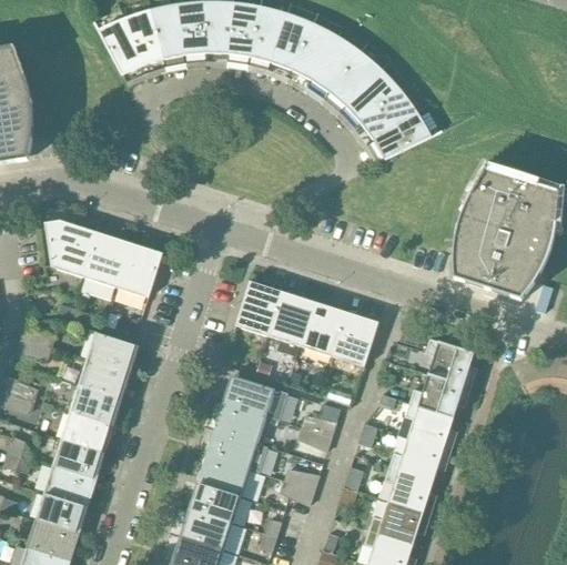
[(206,52),(204,0),(195,1),(189,1),(176,3),(184,54),(206,52)]
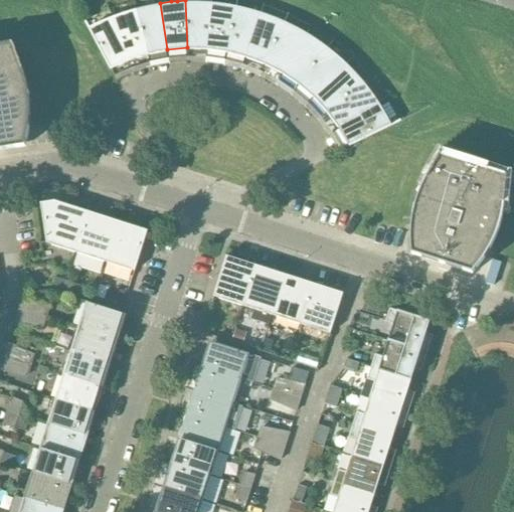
[(187,47),(206,48),(210,1),(201,0),(195,0),(185,0),(187,47)]
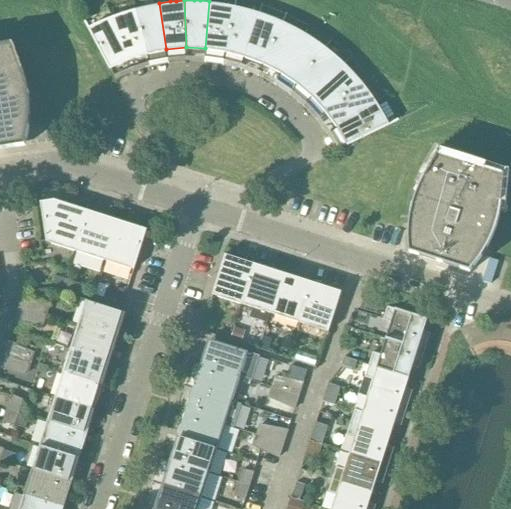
[(225,50),(234,4),(223,3),(218,2),(209,1),(205,48),(225,50)]
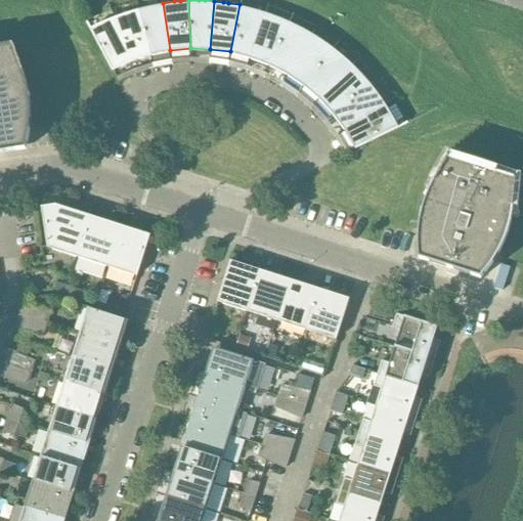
[(150,54),(170,50),(163,3),(156,4),(150,5),(138,8),(150,54)]
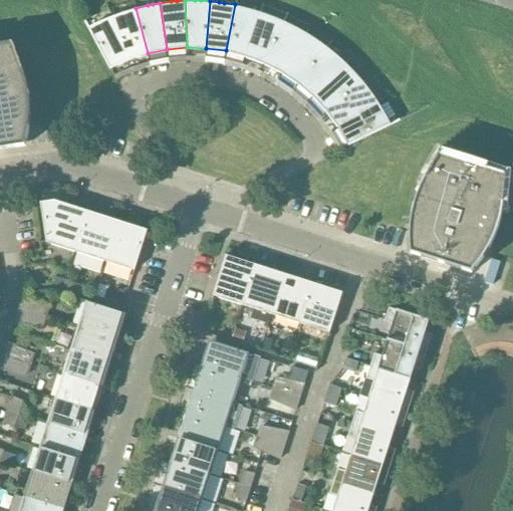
[(245,55),(259,11),(248,7),(242,6),(235,4),(226,50),(245,55)]
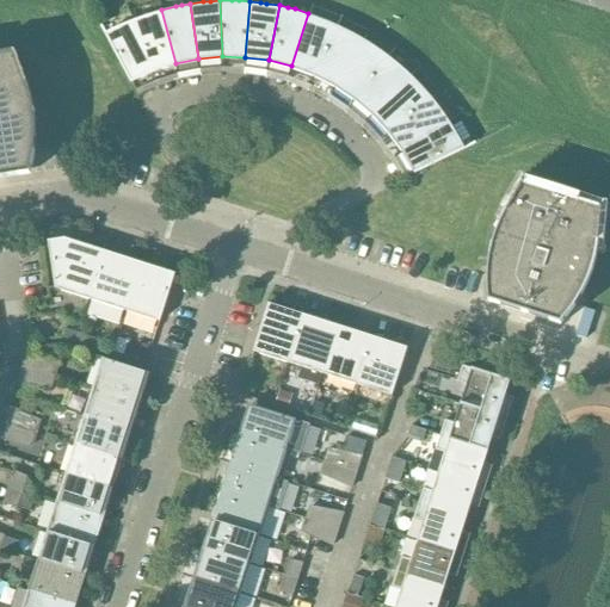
[(161,10),(153,12),(141,16),(133,18),(153,70),(176,63),(161,10)]
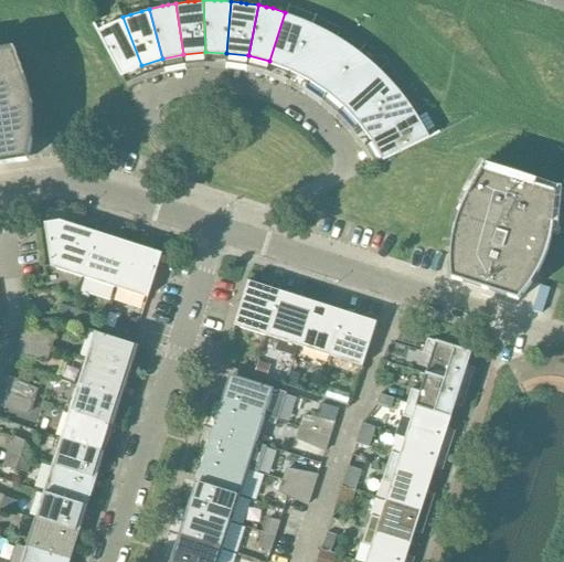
[(269,61),(289,69),(311,22),(301,18),(295,16),(285,12),(269,61)]
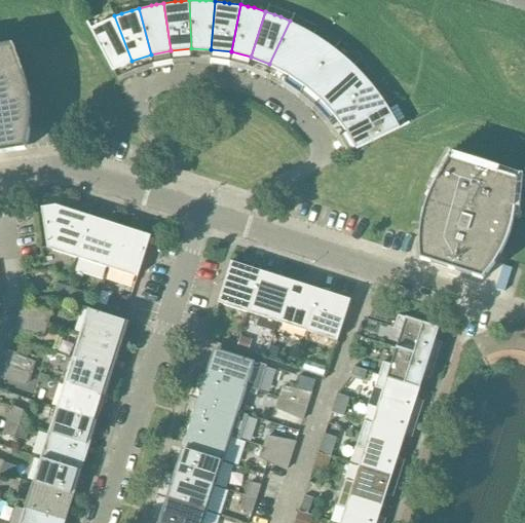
[(112,69),(132,61),(114,15),(104,20),(99,23),(89,27),(112,69)]
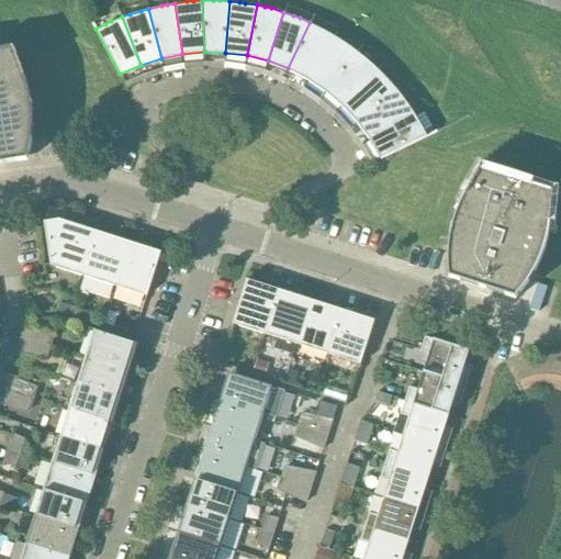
[(307,78),(334,34),(323,29),(317,25),(310,22),(288,68),(307,78)]
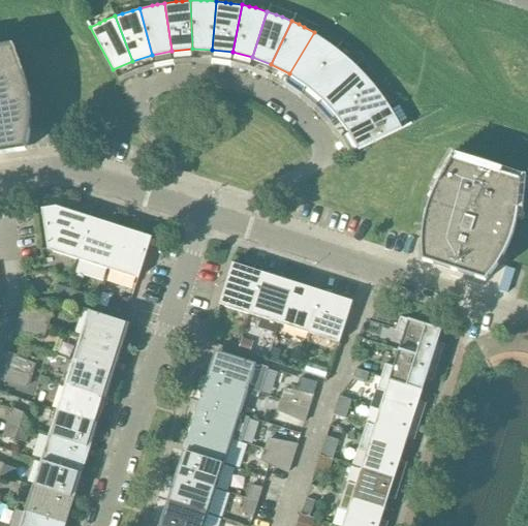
[(289,73),(306,85),(335,47),(325,39),(320,36),(314,32),(289,73)]
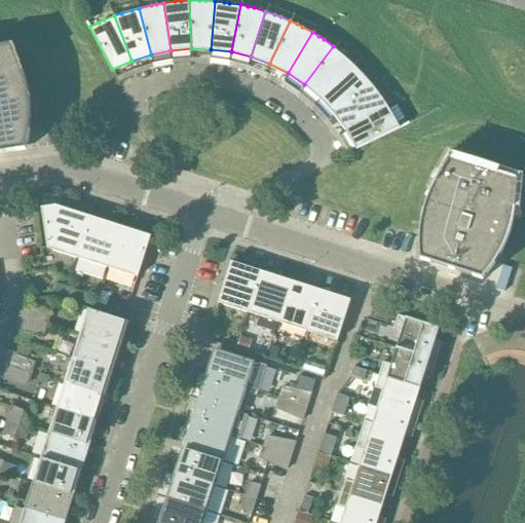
[(12,42),(0,43),(0,151),(26,147),(28,139),(29,134),(30,125),(31,120),(31,116),(31,107),(30,99),(29,89),(28,85),(27,81),(25,72),(12,42)]
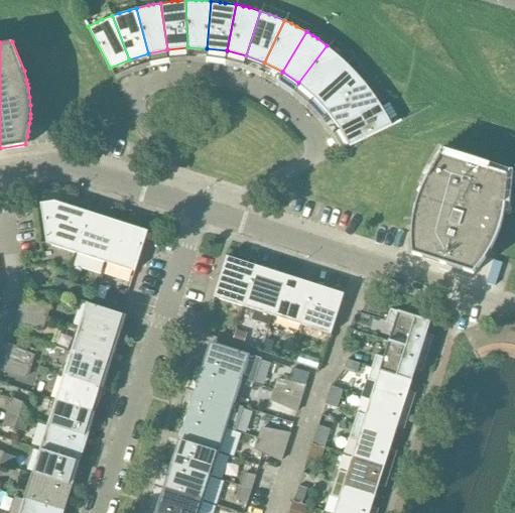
[(313,96),(346,61),(341,56),(337,53),(327,45),(298,83),(313,96)]
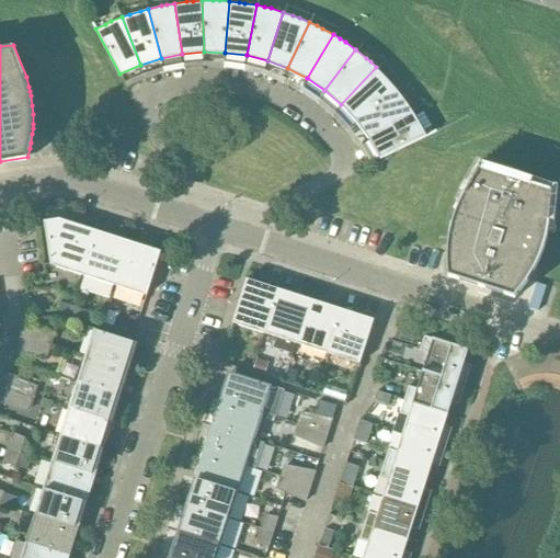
[(395,88),(393,86),(389,80),(385,76),(376,67),(341,104),(355,121),(395,88)]
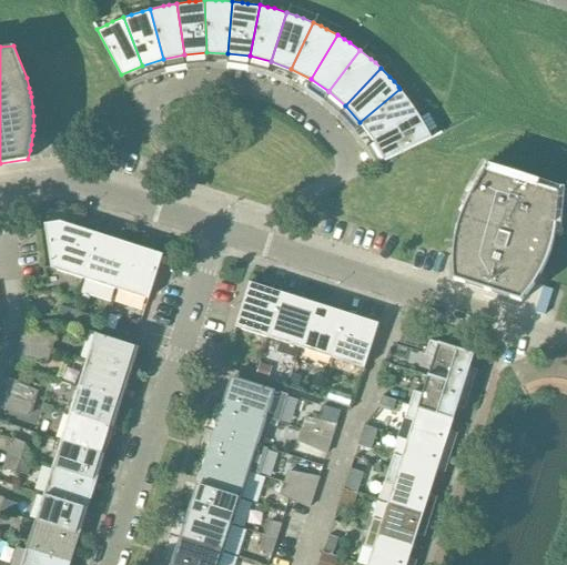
[(373,139),(416,111),(411,102),(406,97),(400,89),(360,122),(373,139)]
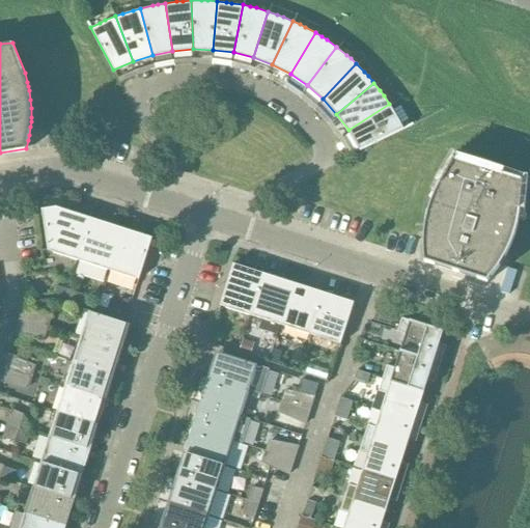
[(359,148),(402,127),(397,116),(394,111),(389,104),(349,130),(359,148)]
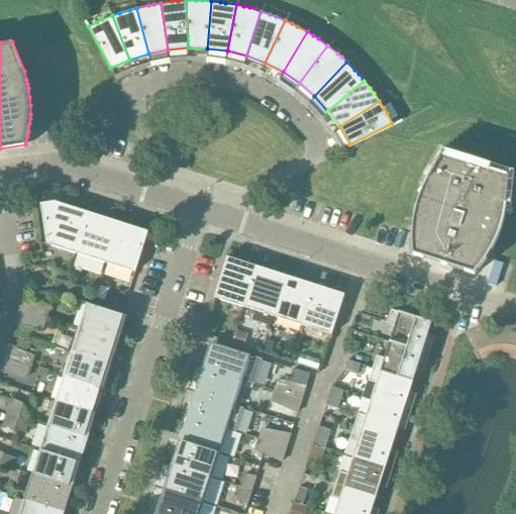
[(509,174),(475,163),(441,152),(428,177),(426,181),(422,189),(419,197),(416,205),(414,214),(413,218),(413,223),(412,231),(412,236),(412,240),(412,245),(413,252),(474,272),(477,269),(480,266),(482,262),(487,254),(490,250),(492,246),(496,238),(499,230),(501,226),(502,222),(503,218),(505,209),(506,201),(509,174)]
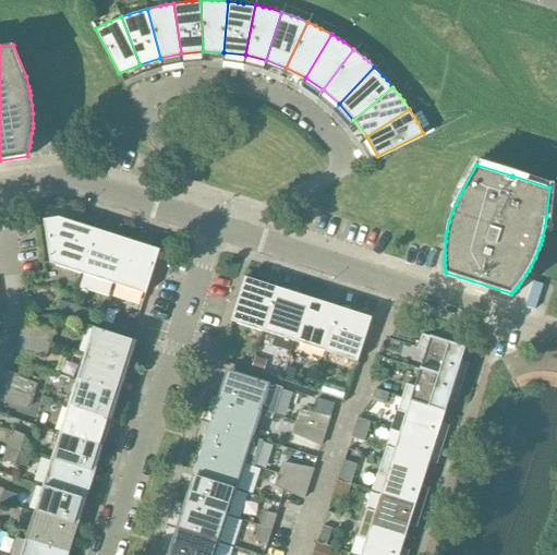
[(82,272),(96,228),(58,215),(44,217),(50,261),(82,272)]
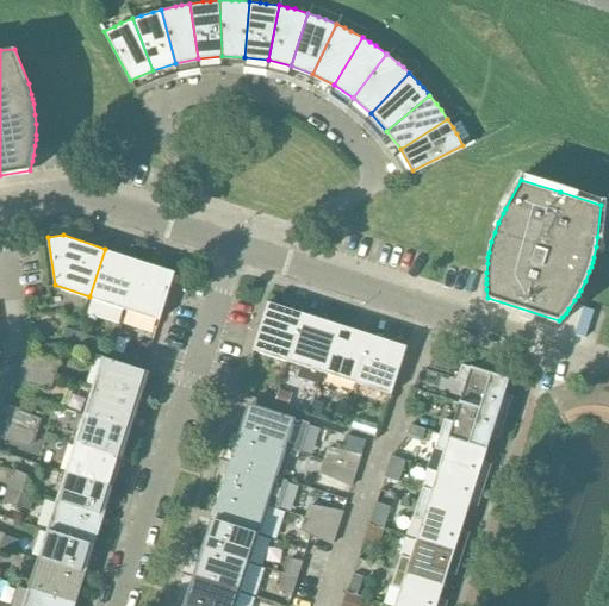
[(138,260),(105,249),(89,297),(124,307),(138,260)]
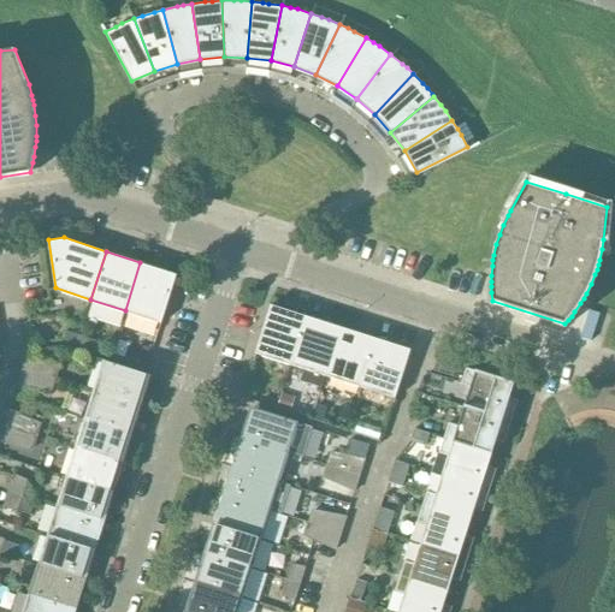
[(160,321),(176,273),(140,262),(125,310),(160,321)]
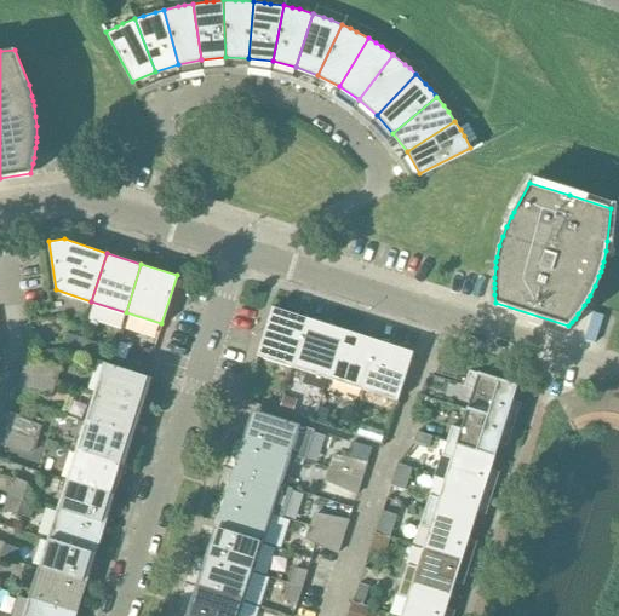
[(271,305),(256,353),(292,364),(308,316),(271,305)]
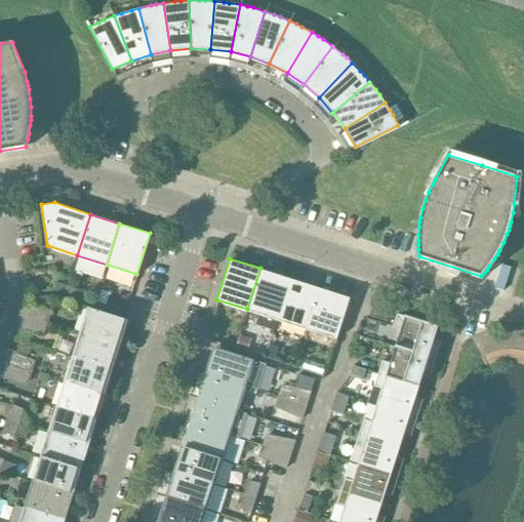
[(273,329),(276,319),(289,278),(260,268),(247,309),(257,313),(254,323),(273,329)]
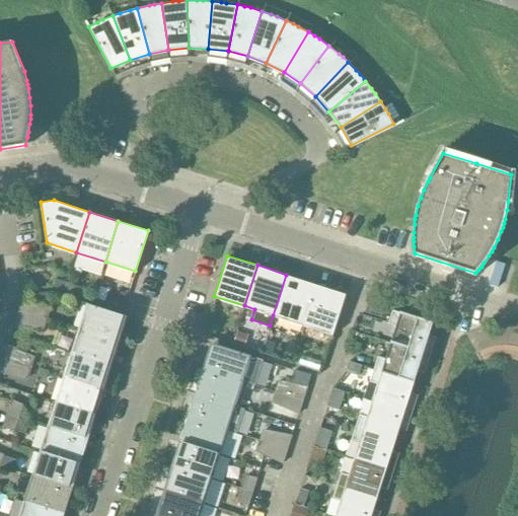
[(273,315),(302,324),(315,284),(286,275),(273,315)]
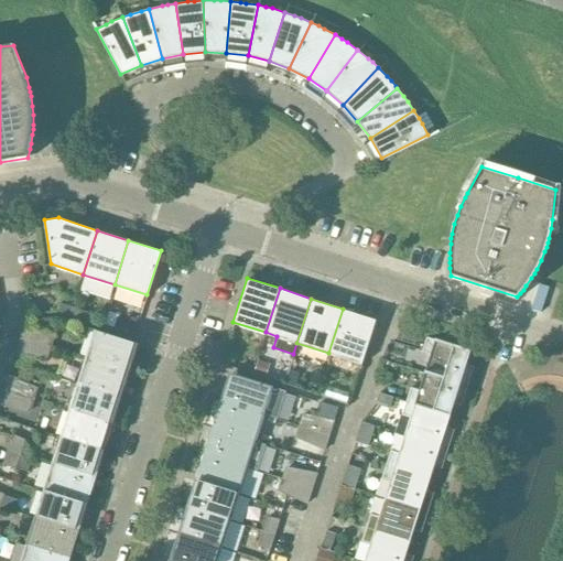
[(361,363),(375,319),(343,309),(328,353),(361,363)]
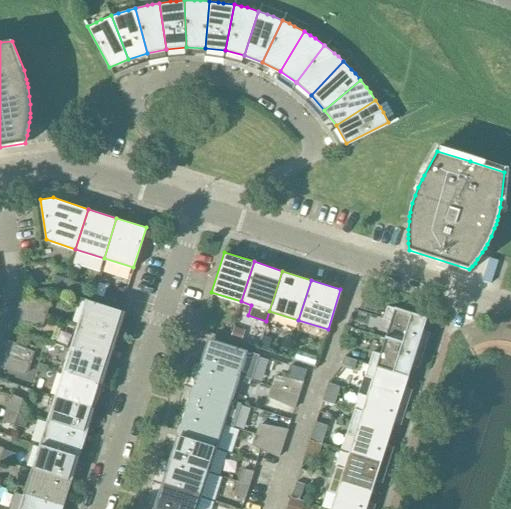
[(19,304),(45,312),(48,302),(23,291),(19,304)]
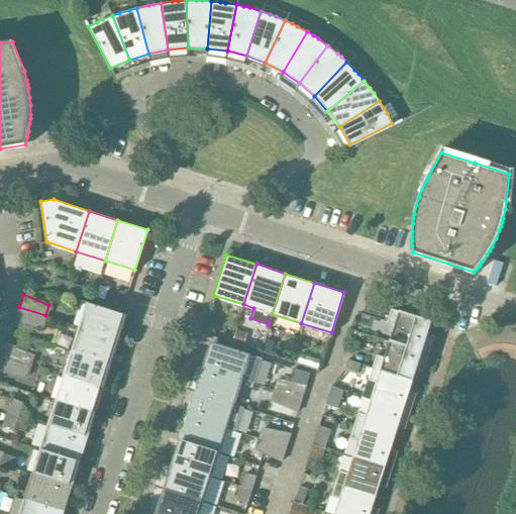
[(126,313),(122,312),(86,301),(78,326),(118,338),(126,313)]
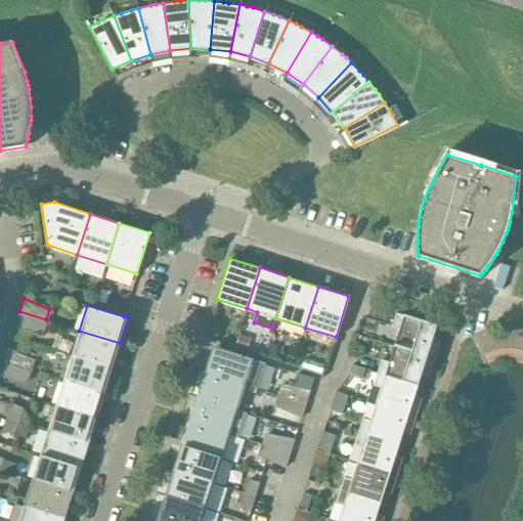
[(46,319),(19,311),(14,324),(43,331),(46,319)]
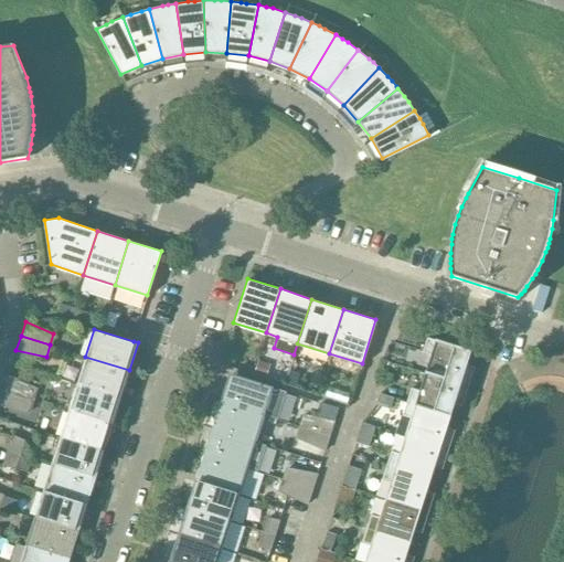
[(425,371),(468,384),(472,371),(465,368),(471,350),(427,336),(422,350),(431,353),(425,371)]
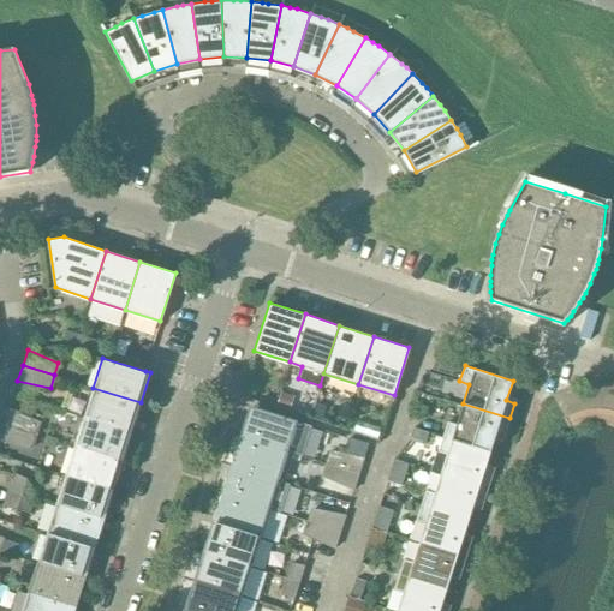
[(93,388),(84,417),(132,431),(141,402),(93,388)]
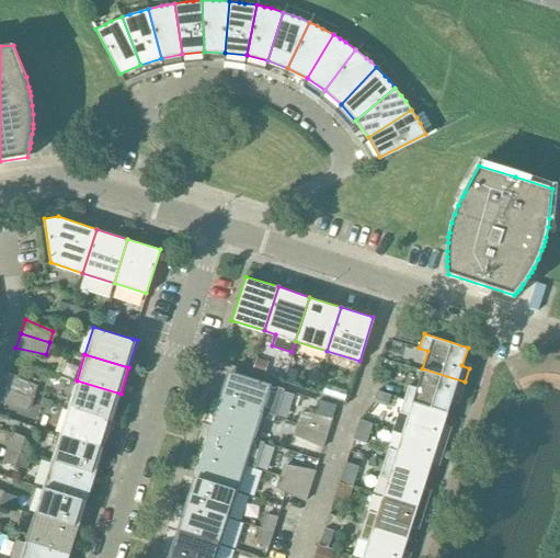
[(465,382),(422,368),(416,386),(408,384),(403,397),(447,410),(453,394),(460,396),(465,382)]
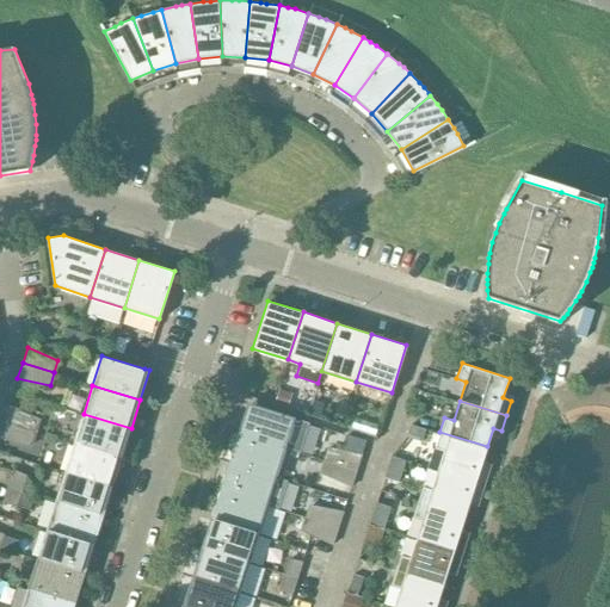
[(238,431),(285,446),(295,416),(247,402),(238,431)]
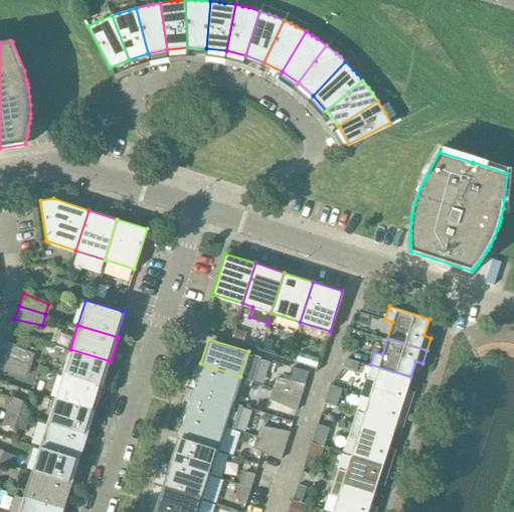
[(3,354),(30,362),(33,352),(7,340),(3,354)]
